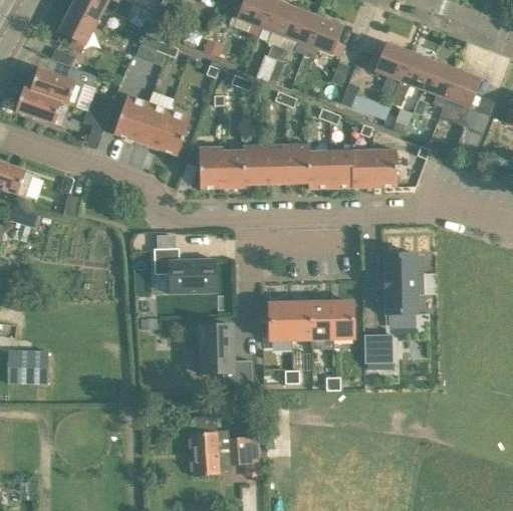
[(74,0),(70,8),(97,21),(107,0),(74,0)]
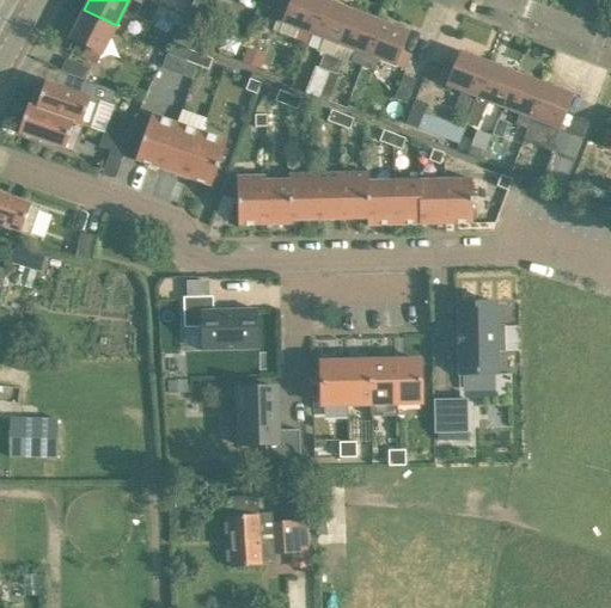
[(144,0),(141,5),(154,12),(159,4),(152,0),(144,0)]
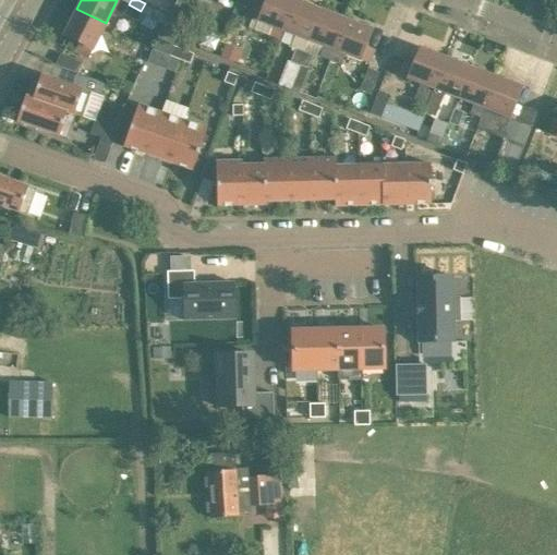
[(254,16),(250,27),(281,39),(286,28),(285,28),(294,0),(265,0),(264,4),(255,1),(250,15),(254,16)]
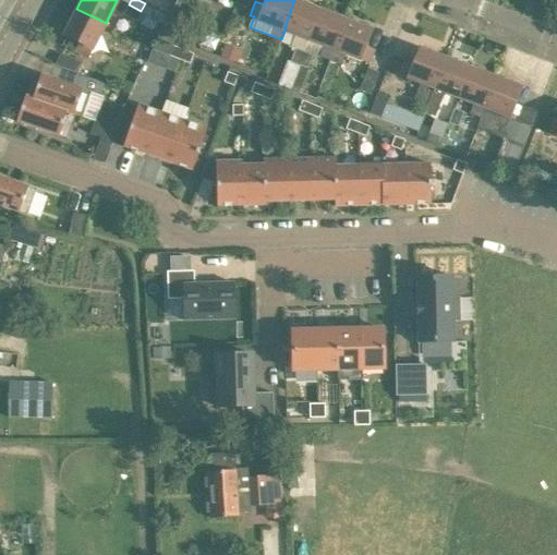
[(286,28),(281,39),(291,43),(295,33),(310,38),(322,8),(301,0),(294,0),(285,28),(286,28)]
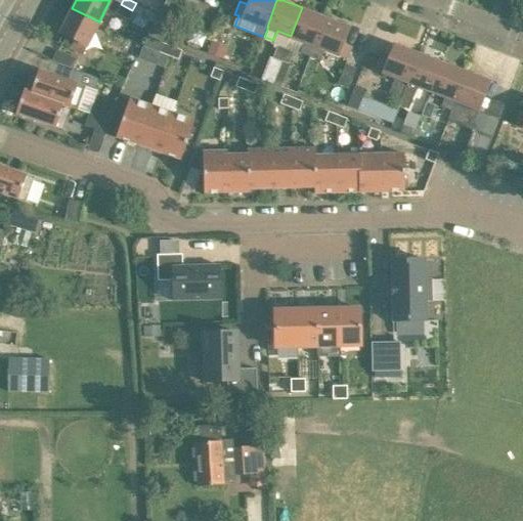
[(132,10),(121,4),(118,11),(129,16),(132,10)]
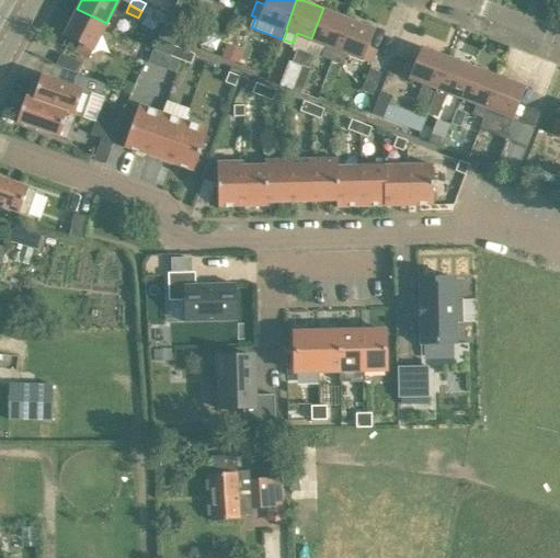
[(323,8),(311,38),(326,44),(321,55),(332,59),(349,18),(323,8)]
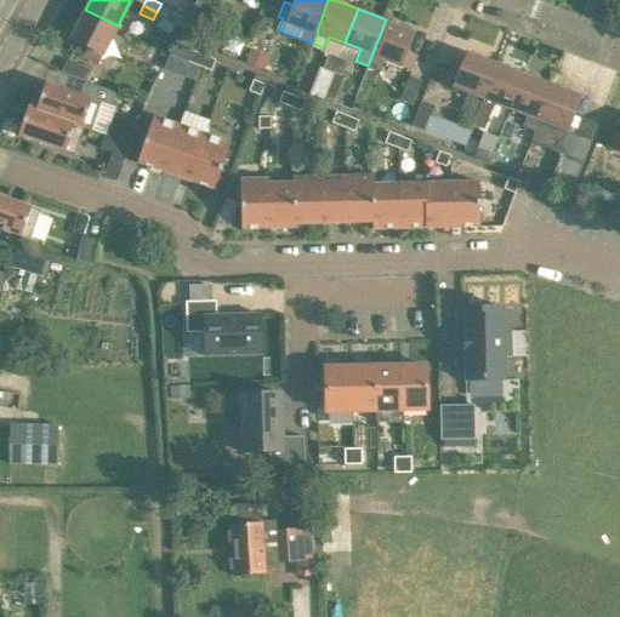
[(118,26),(85,10),(72,36),(89,45),(84,55),(98,62),(118,26)]
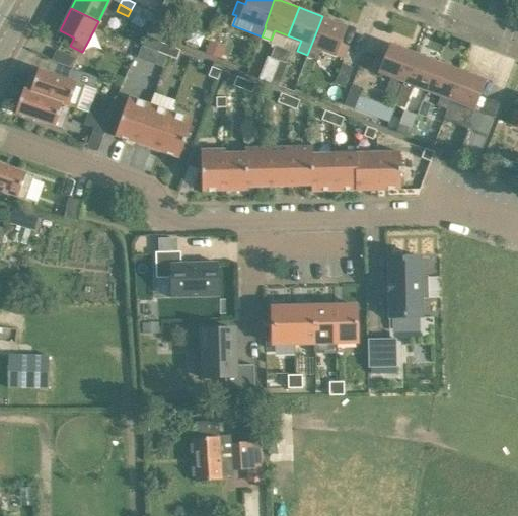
[(322,16),(307,55),(316,58),(320,48),(343,57),(348,44),(340,41),(346,25),(322,16)]
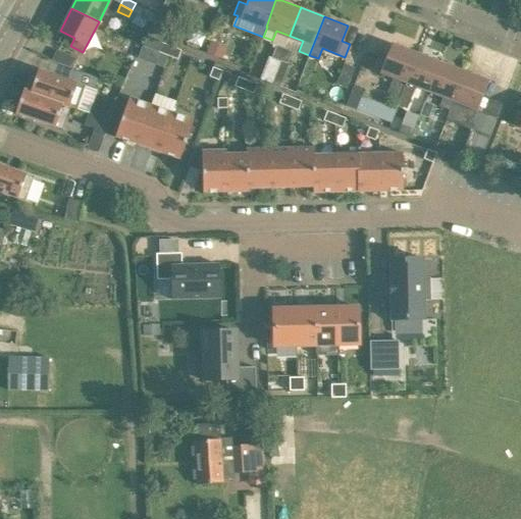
[(181,48),(148,36),(144,45),(169,54),(177,57),(181,48)]
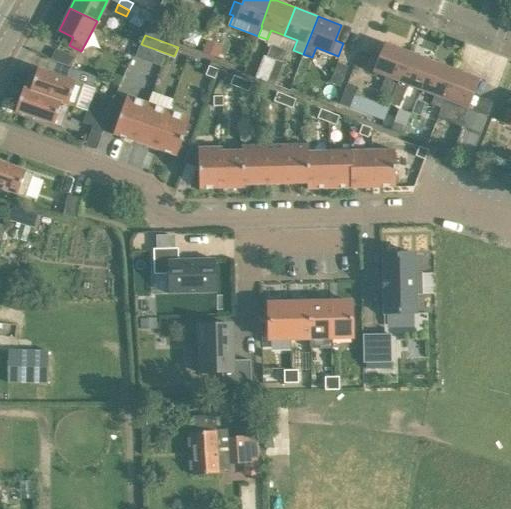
[(267,80),(280,44),(272,41),(267,54),(264,53),(256,76),(267,80)]
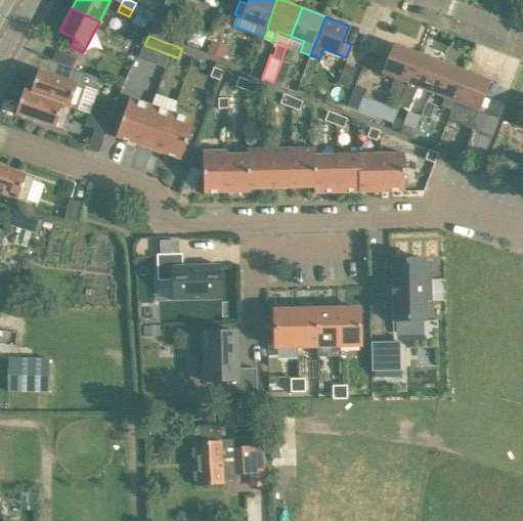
[(392,90),(402,94),(407,81),(419,52),(394,43),(388,58),(380,55),(375,69),(396,76),(392,87),(392,90)]
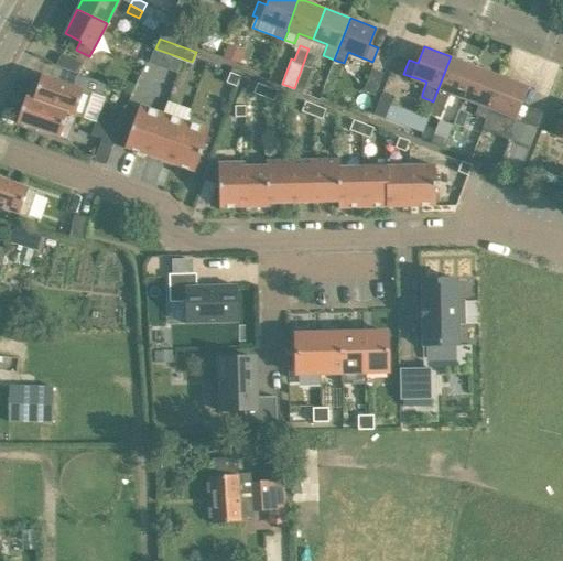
[(155,49),(154,47),(149,65),(176,76),(183,58),(155,49)]
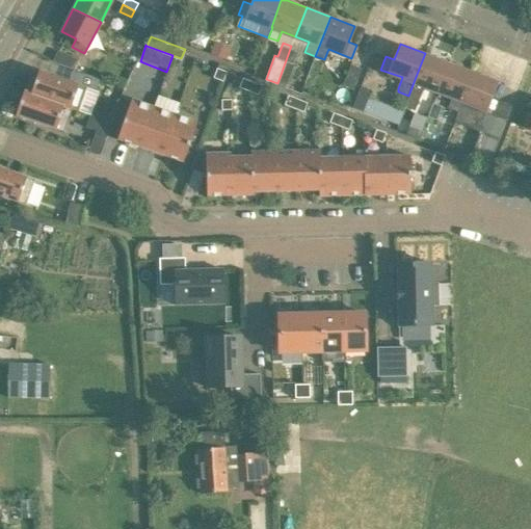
[(298,49),(291,46),(277,83),(285,86),(294,62),(293,62),(298,49)]
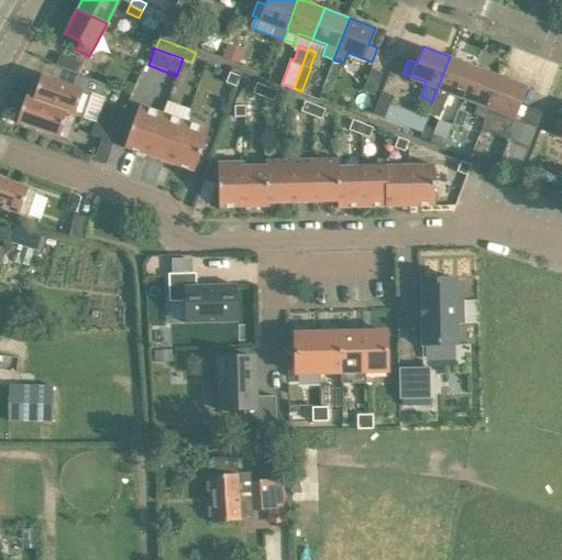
[(62,52),(56,63),(78,73),(84,62),(62,52)]
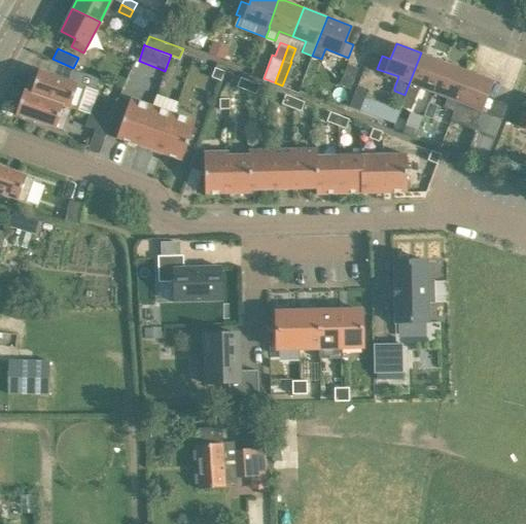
[(420,85),(433,91),(445,62),(421,53),(410,81),(405,95),(401,104),(411,107),(420,85)]
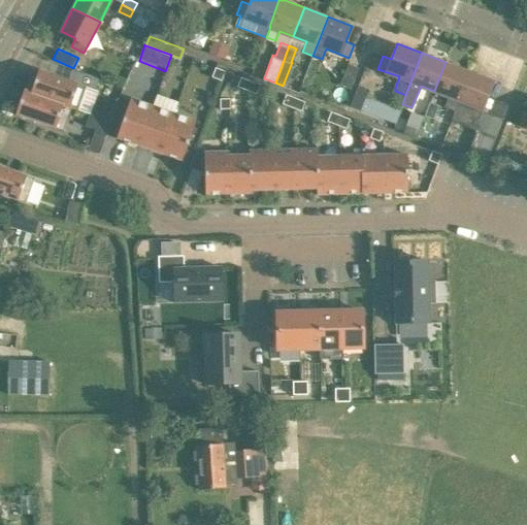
[(340,83),(351,87),(359,66),(349,62),(340,83)]
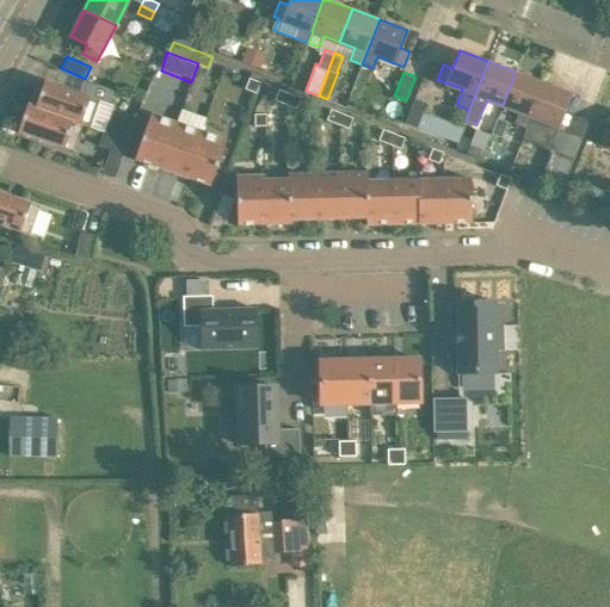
[(516,122),(527,125),(527,127),(543,82),(516,72),(503,105),(519,111),(516,122)]
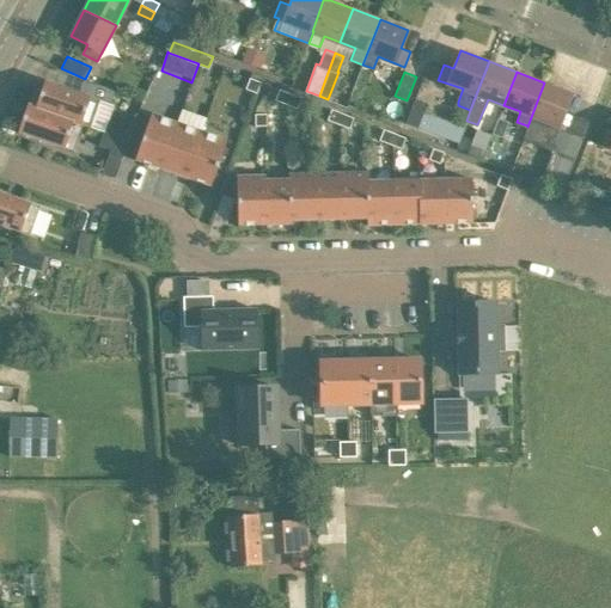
[(262,80),(250,77),(246,87),(257,92),(262,80)]
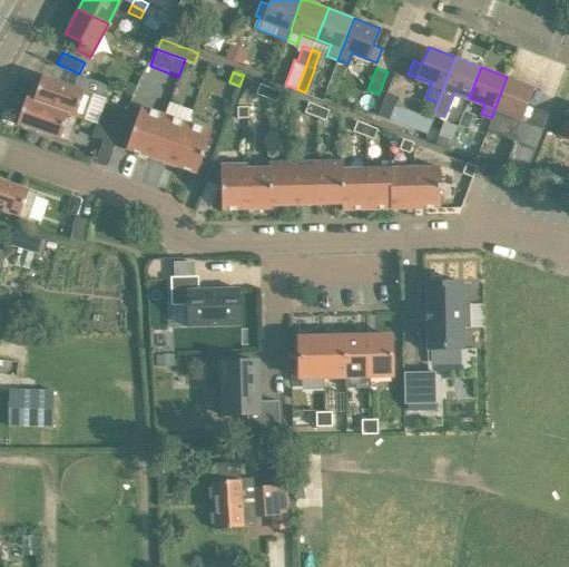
[(27,96),(26,98),(77,116),(85,118),(94,91),(104,96),(108,81),(84,76),(78,74),(78,75),(75,85),(47,75),(42,74),(39,82),(33,80),(28,96),(27,96)]
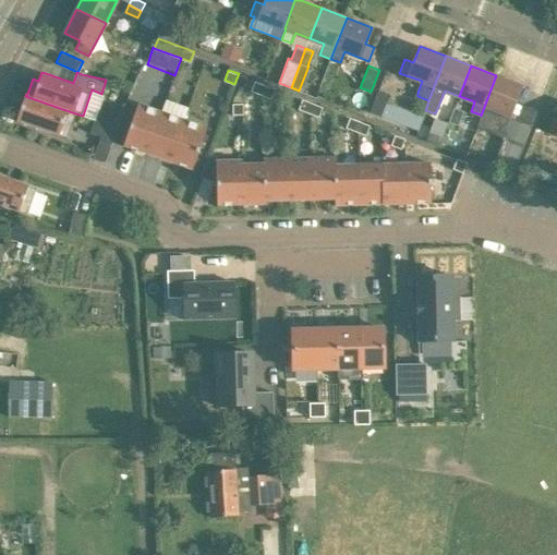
[(516,101),(522,85),(496,75),(481,116),(481,115),(475,128),(505,139),(497,159),(513,166),(535,109),(516,101)]
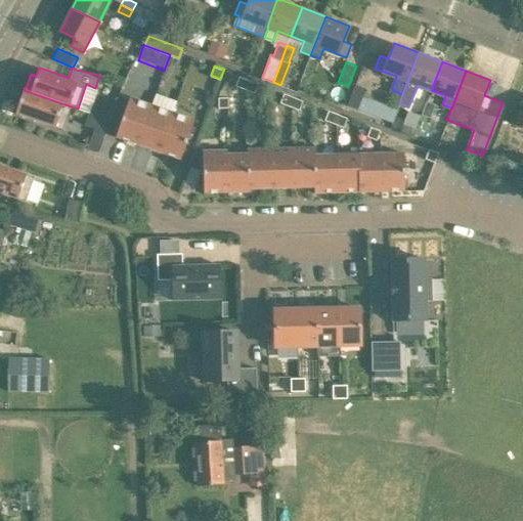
[(249,79),(240,75),(235,84),(246,88),(249,79)]
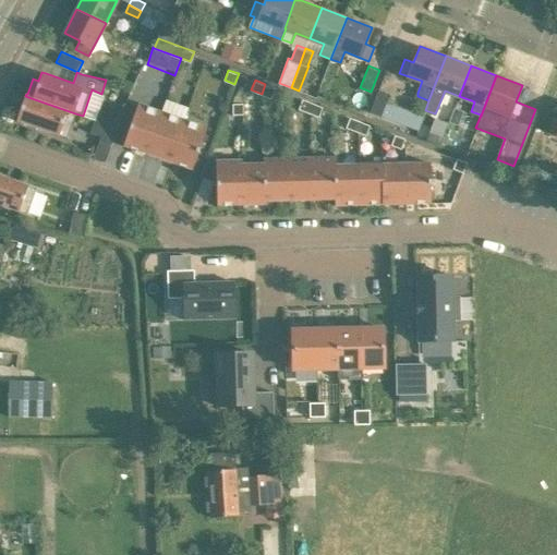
[(276,87),(265,84),(262,94),(271,98),(276,87)]
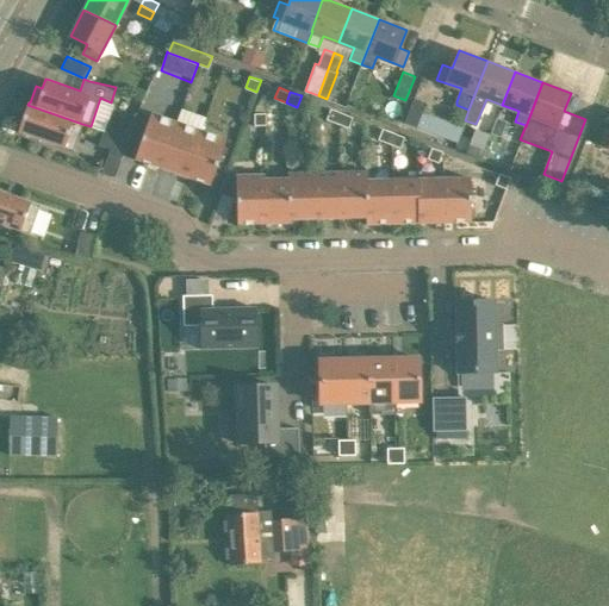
[(405,122),(417,126),(427,102),(414,98),(405,122)]
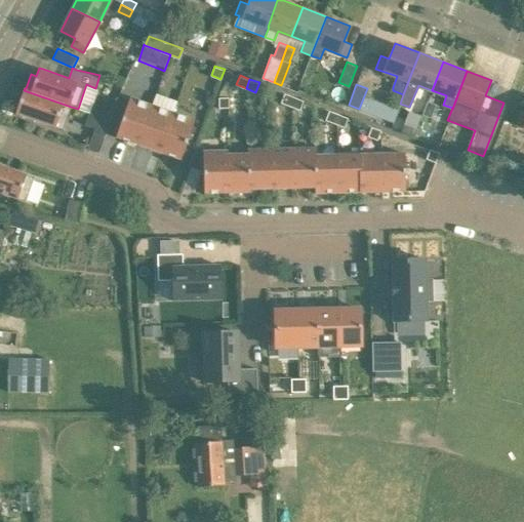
[(24,90),(16,112),(64,128),(71,107),(24,90)]
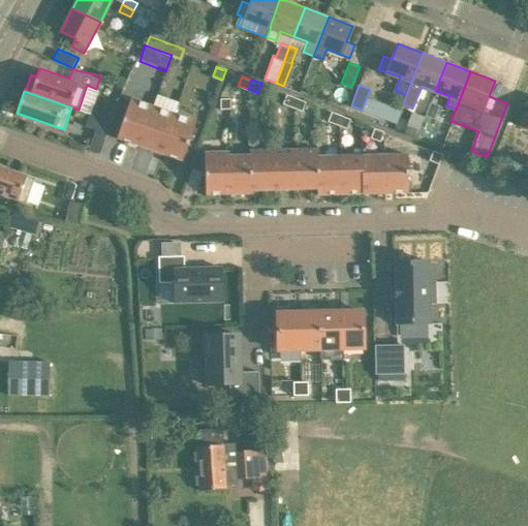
[(297,96),(286,93),(283,102),(292,106),(297,96)]
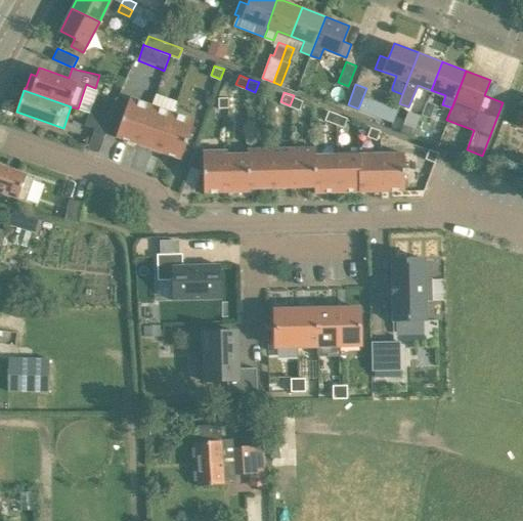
[(303,99),(294,95),(290,105),(300,109),(303,99)]
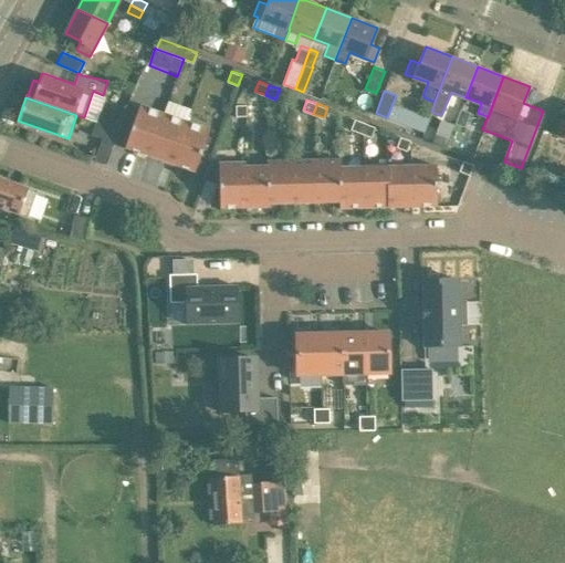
[(140,104),(126,146),(149,154),(164,112),(140,104)]
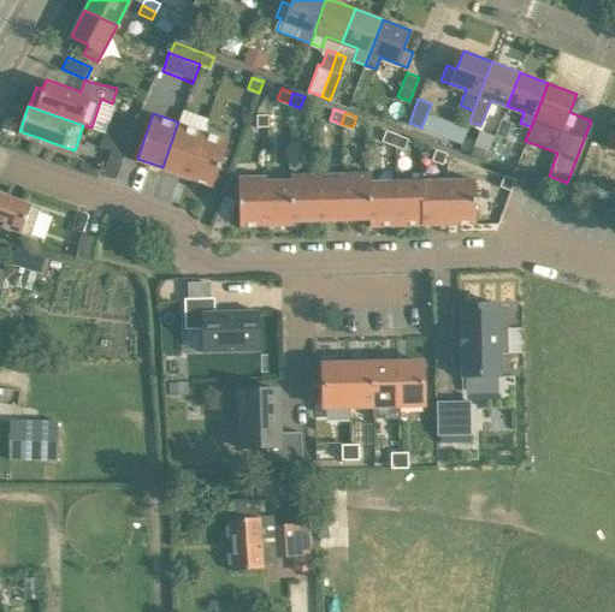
[(268,113),(256,113),(258,125),(270,125),(268,113)]
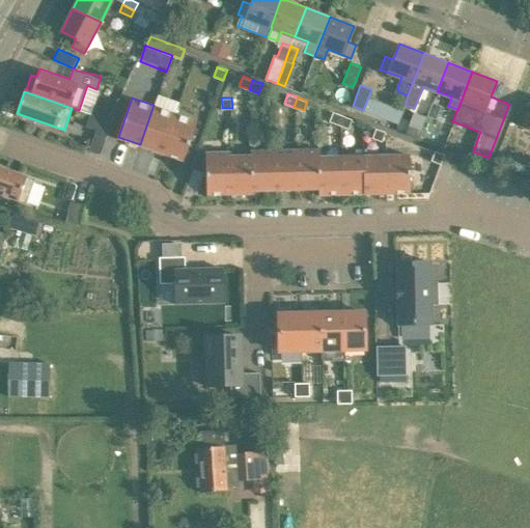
[(427,114),(435,117),(440,105),(433,102),(427,114)]
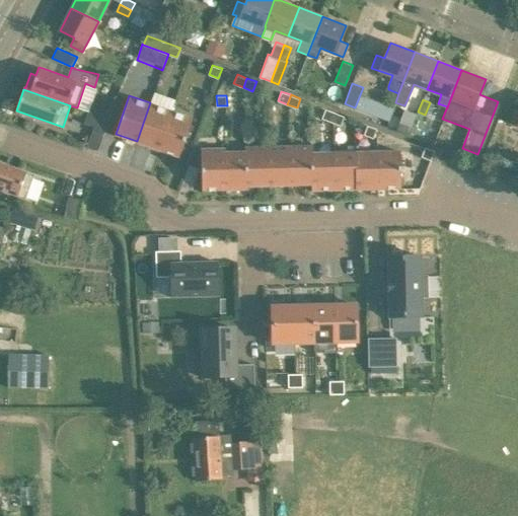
[(150,102),(137,141),(158,149),(171,109),(150,102)]
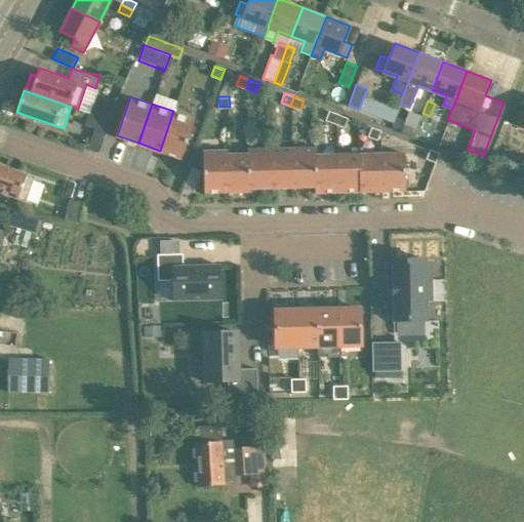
[(338,113),(329,110),(325,119),(335,123),(338,113)]
